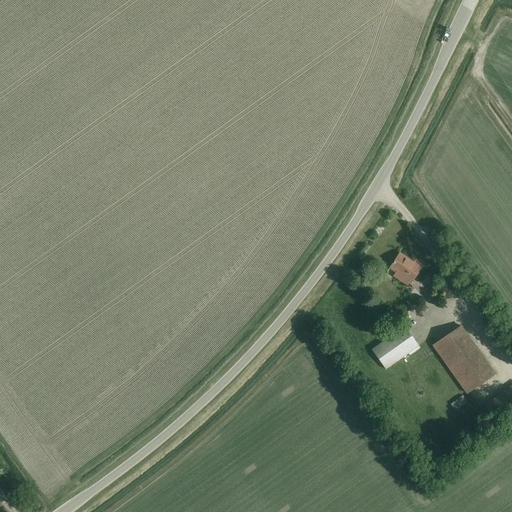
[(410,284),(422,266),(414,261),(413,263),(399,253),(390,267),(396,272),(395,273),(410,284)]
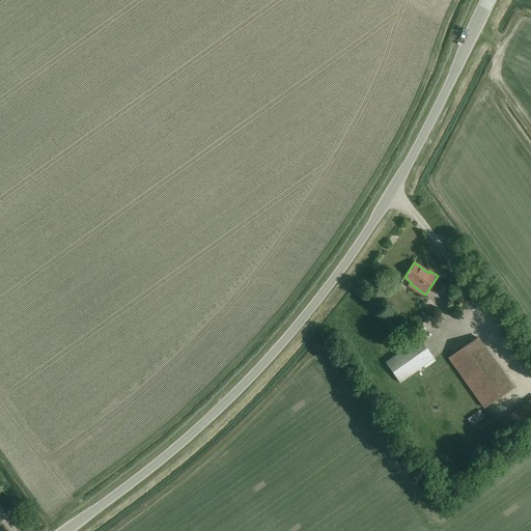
[(399,383),(434,359),(419,338),(385,362),(399,383)]
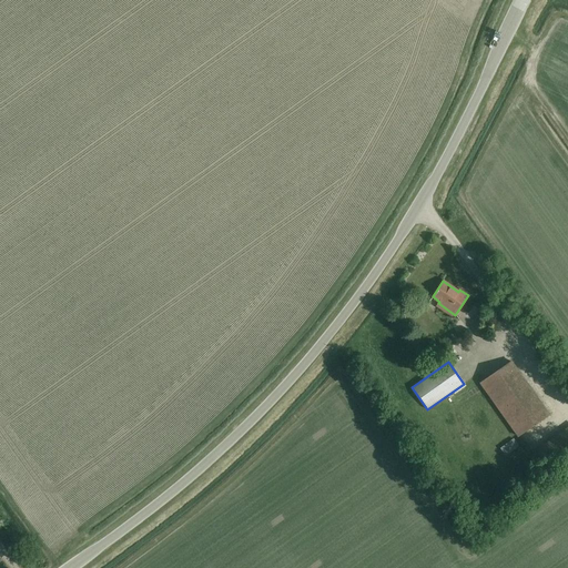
[(517,436),(548,414),(510,362),(479,383),(517,436)]
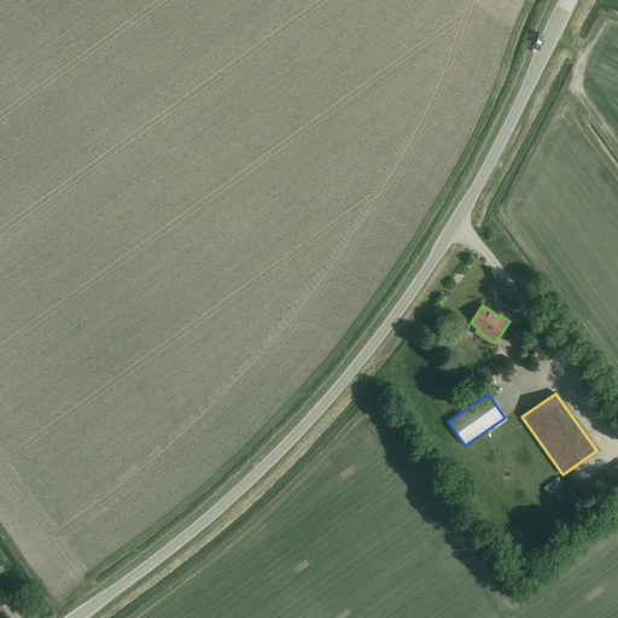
[(596,509),(617,494),(617,464),(583,489),(596,509)]
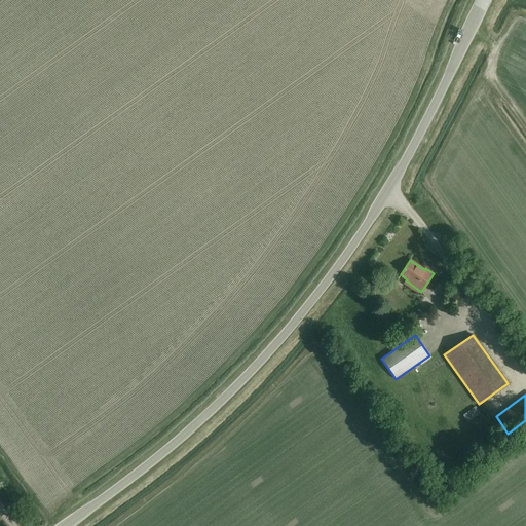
[(480,413),(475,406),(463,415),(466,419),(468,421),(480,413)]
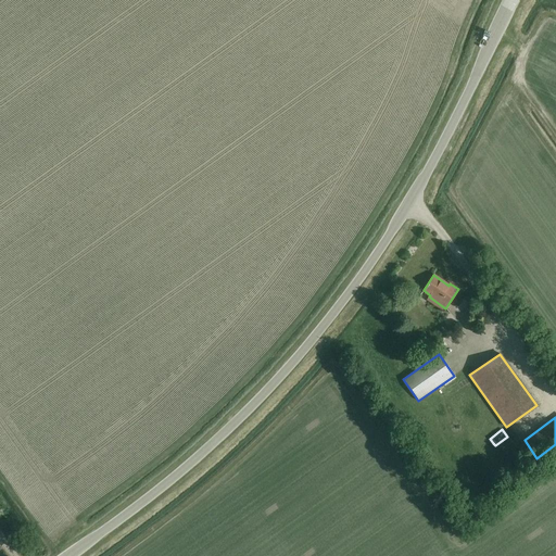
[(512,433),(501,444),(507,452),(519,441),(512,433)]
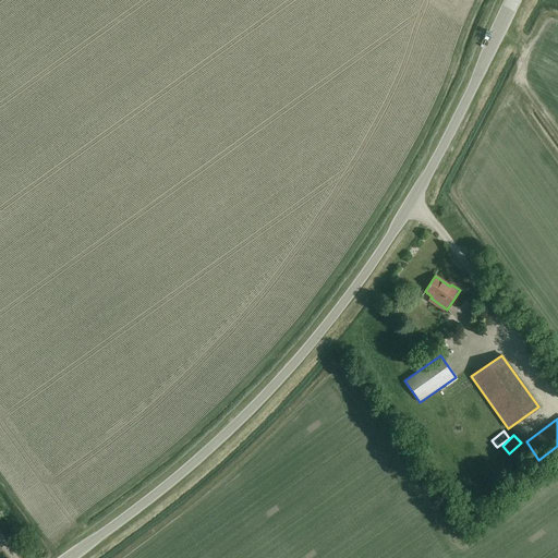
[(497,460),(506,458),(504,448),(495,450),(497,460)]
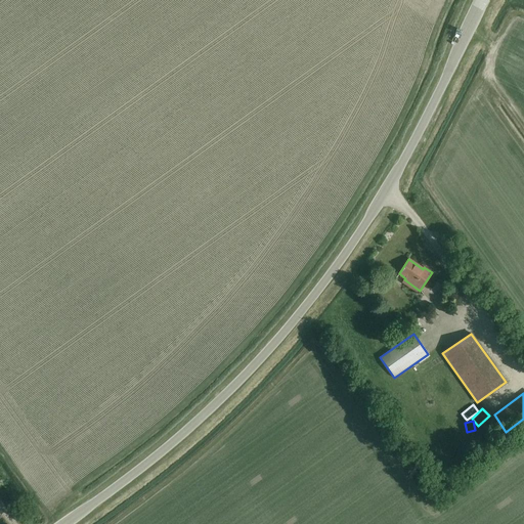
All buildings are outlined.
